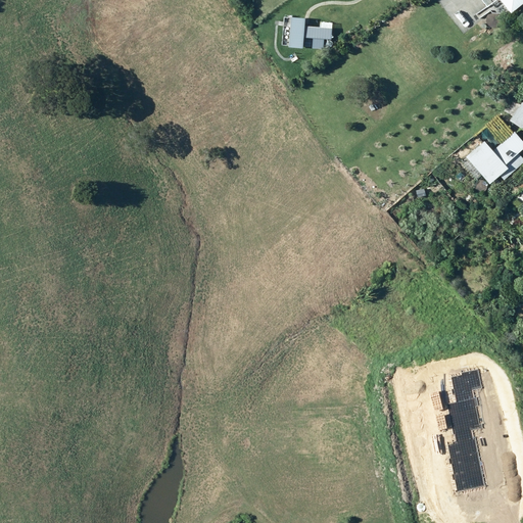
[(522,0),(498,0),(510,13),(522,3),(522,0)]
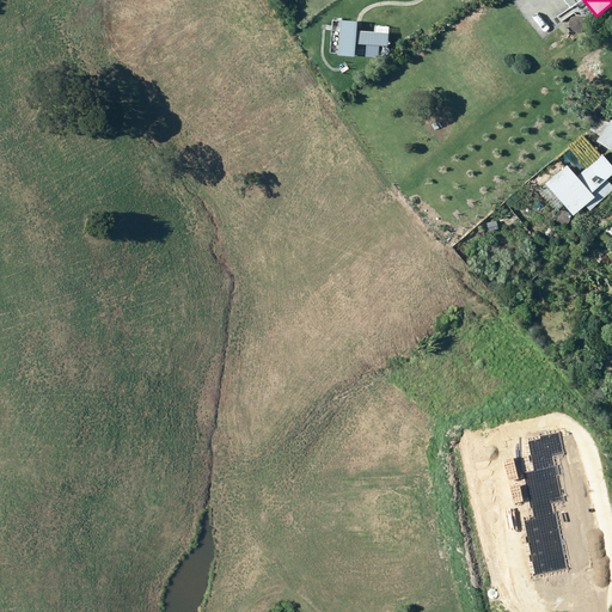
[(355,44),(366,46),(366,56),(379,57),(380,46),(387,47),(389,32),(356,30),(356,22),(341,20),(338,55),(354,56),(355,44)]
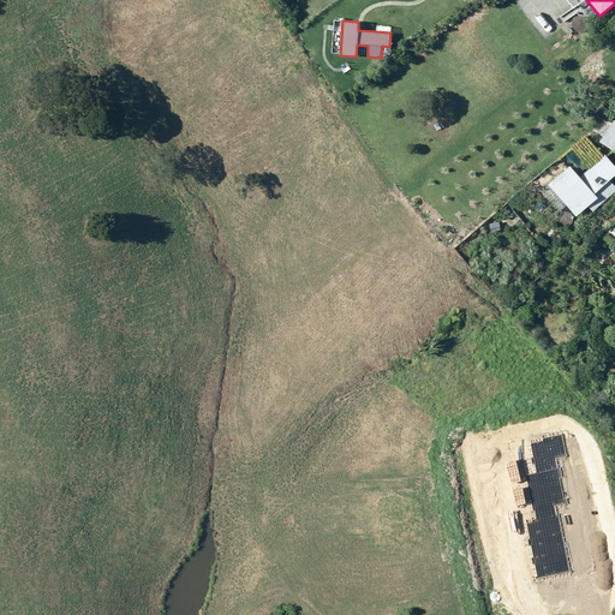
[(614,119),(614,120),(601,141),(614,151),(614,119)]
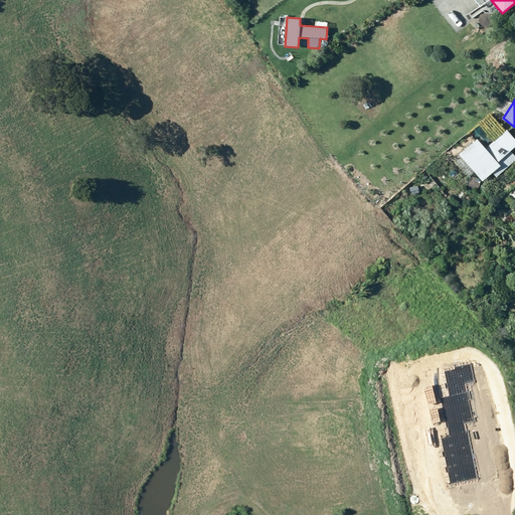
[(497,177),(514,160),(514,156),(510,151),(514,146),(514,138),(507,130),(486,148),(478,139),(459,156),(483,182),(493,173),(497,177)]
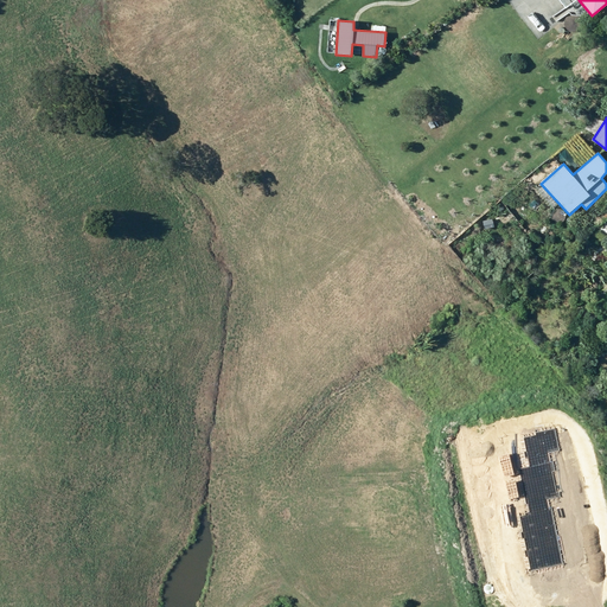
[(530,572),(563,564),(550,496),(558,494),(550,452),(560,451),(555,428),(535,433),(536,436),(525,438),(530,466),(519,468),(528,515),(519,516),(530,572)]
